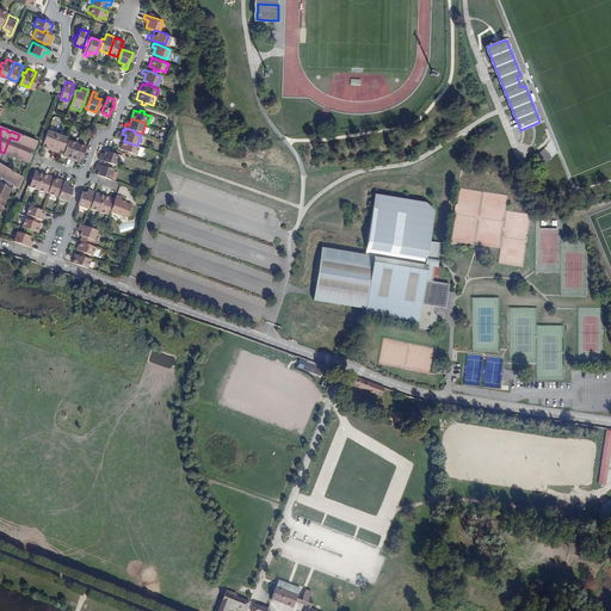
[(48,129),(42,143),(45,144),(48,144),(47,148),(50,150),(57,133),(48,129)]
